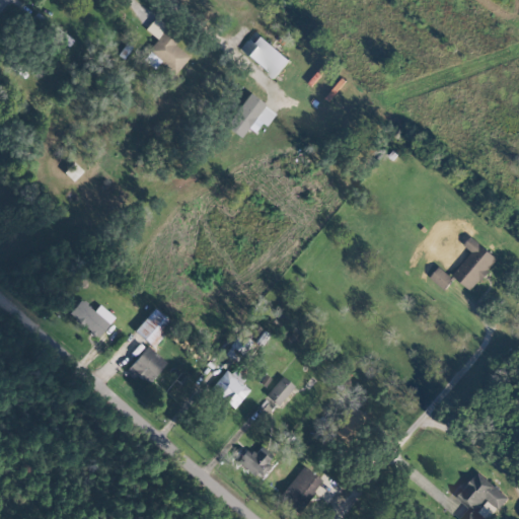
[(189,59),(174,43),(177,40),(156,17),(145,27),(157,40),(148,48),(172,74),(189,59)]
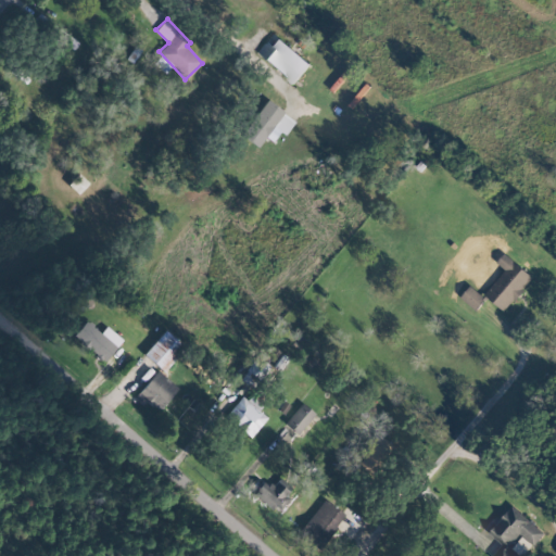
[(263,59),(293,84),(310,64),(280,39),(263,59)]
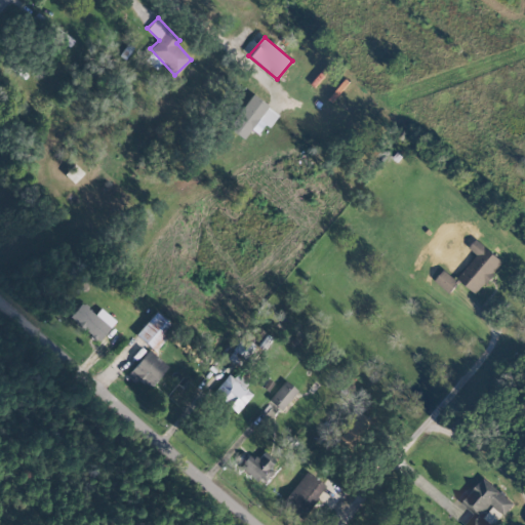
[(73,183),(82,172),(73,164),(64,174),(73,183)]
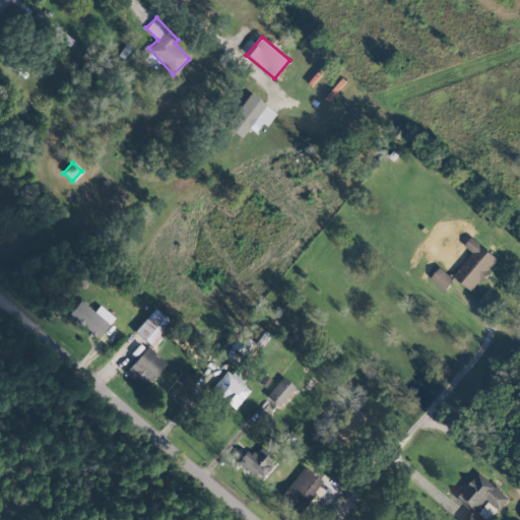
[(472,252),(454,275),(472,291),(499,259),(472,237),(464,246),(472,252)]
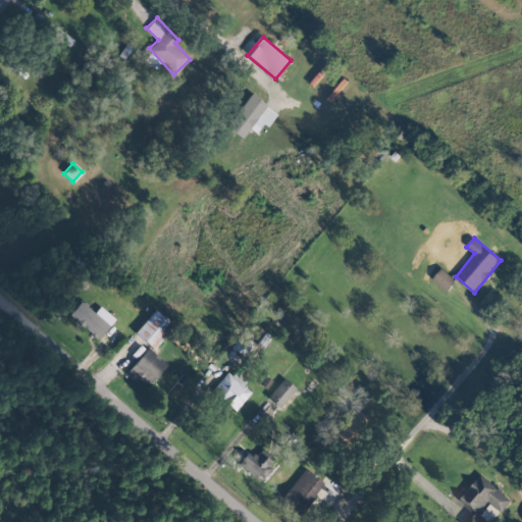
[(456,278),(440,268),(432,281),(449,291),(456,278)]
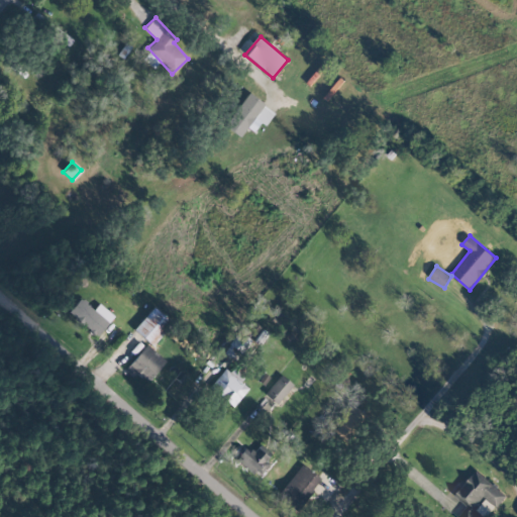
[(98,303),(92,309),(80,298),(67,312),(94,336),(113,316),(98,303)]
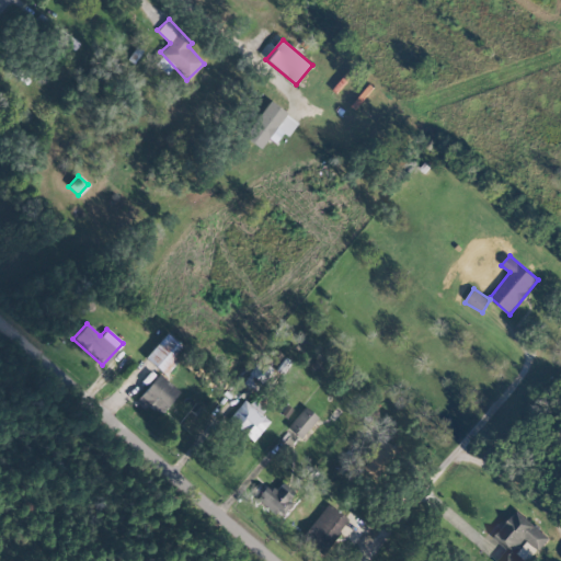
[(144,357),(163,376),(185,351),(165,333),(144,357)]
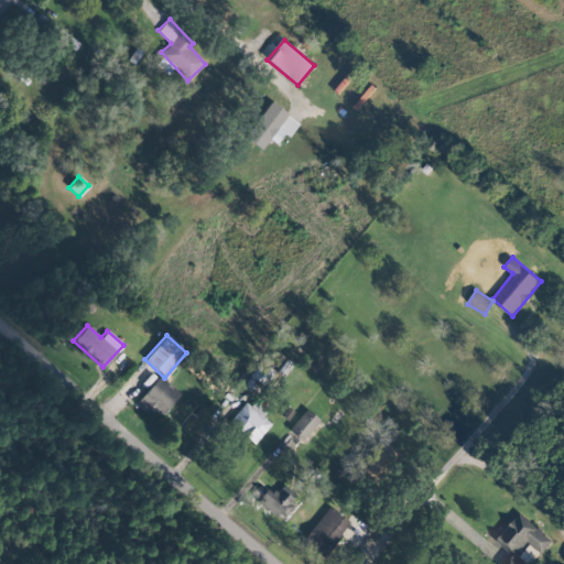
[(271,371),(259,361),(249,375),(262,384),(271,371)]
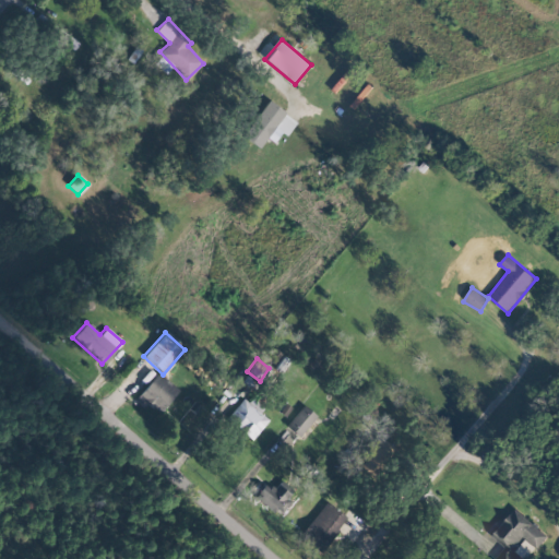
[(178,391),(158,372),(138,395),(157,413),(178,391)]
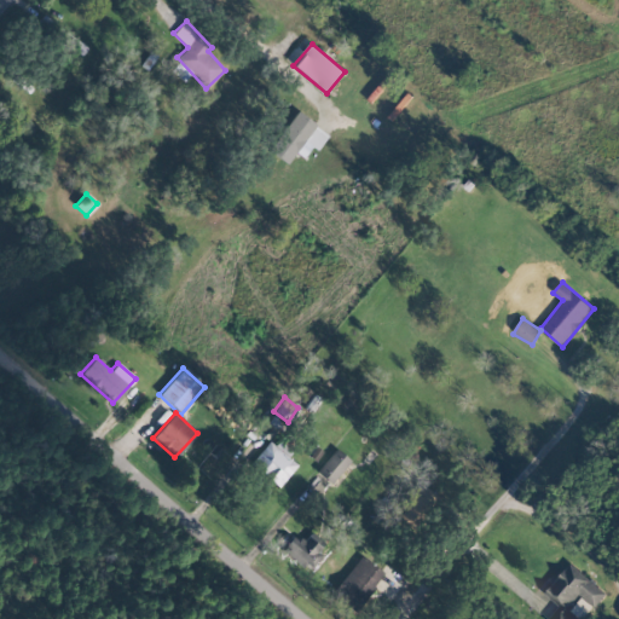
[(278,486),(296,464),(268,441),(250,462),(278,486)]
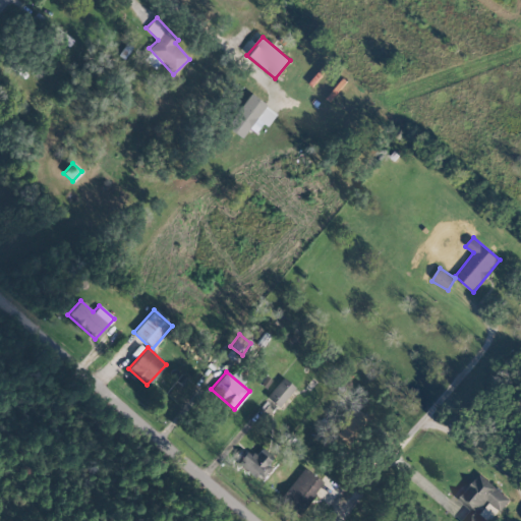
[(266,397),(278,407),(294,388),(282,378),(266,397)]
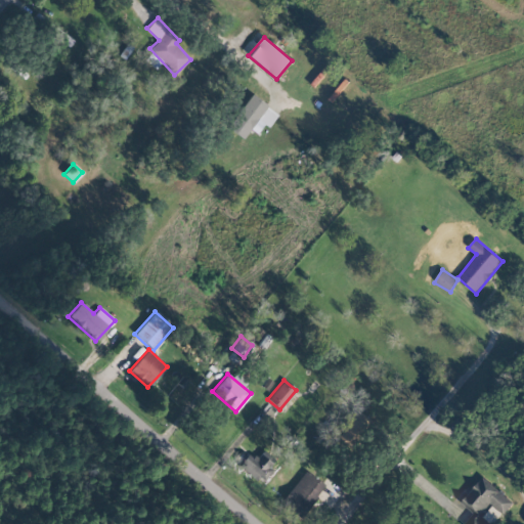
[(335,437),(348,447),(368,419),(355,409),(335,437)]
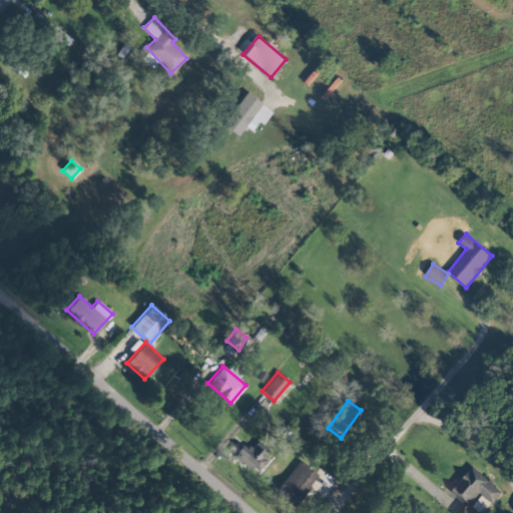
[(232,457),(257,471),(268,453),(251,444),(248,449),(240,444),(232,457)]
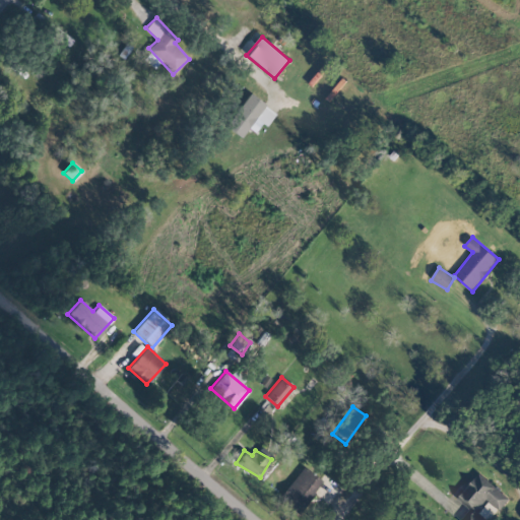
[(322,480),(301,466),(277,500),(298,514),(322,480)]
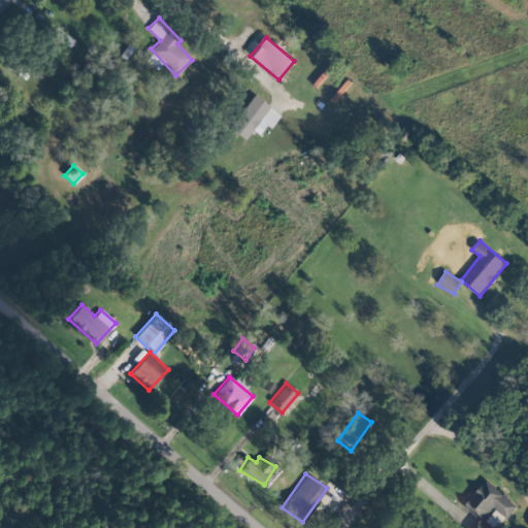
[(518,506),(488,480),(464,505),(476,517),(466,527),(494,527),(487,521),(497,509),(507,519),(518,506)]
